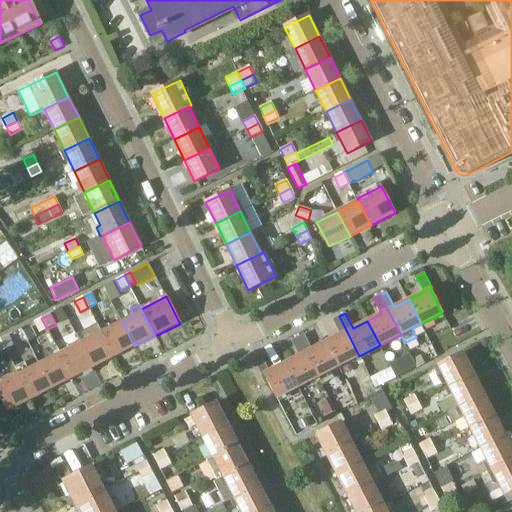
[(359,356),(339,316),(333,320),(340,334),(326,342),(339,367),(359,356)]
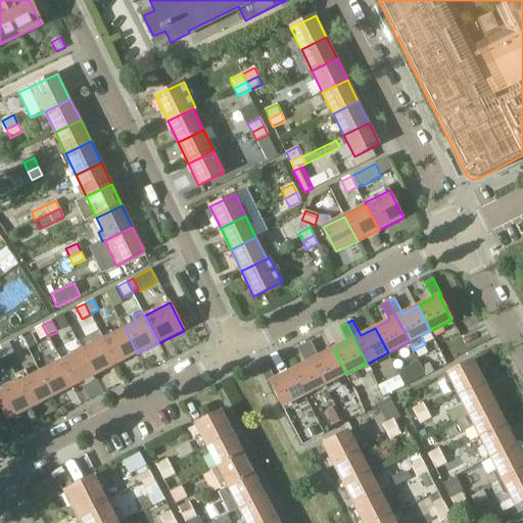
[(40,341),(48,336),(42,325),(34,329),(40,341)]
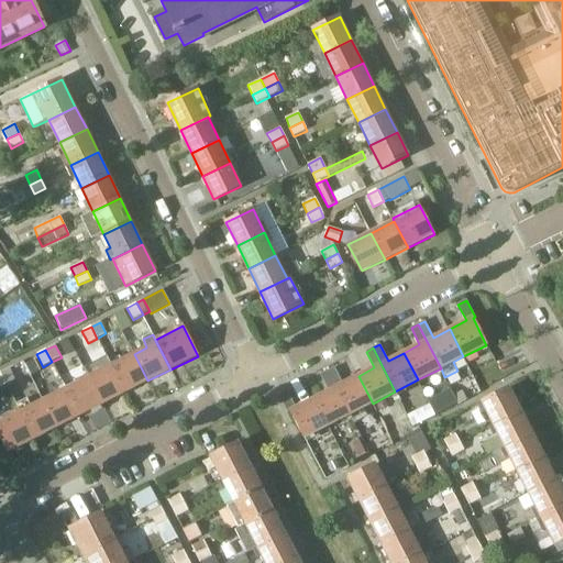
[(125,393),(147,381),(134,354),(111,365),(125,393)]
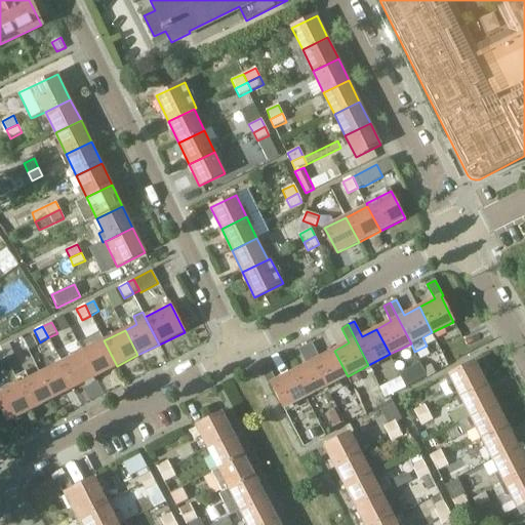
[(117,366),(104,340),(99,332),(79,344),(83,352),(95,376),(117,366)]
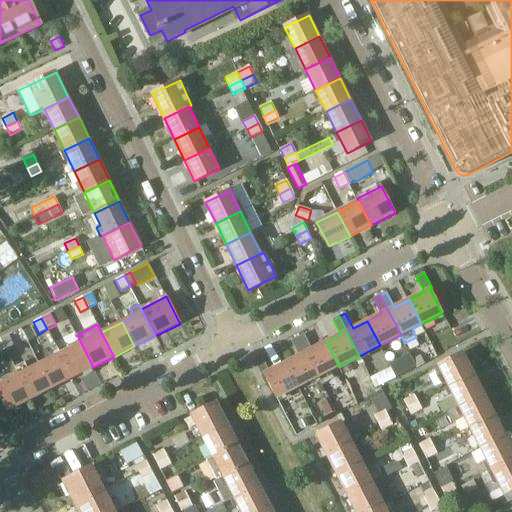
[(31,328),(22,332),(27,342),(36,338),(31,328)]
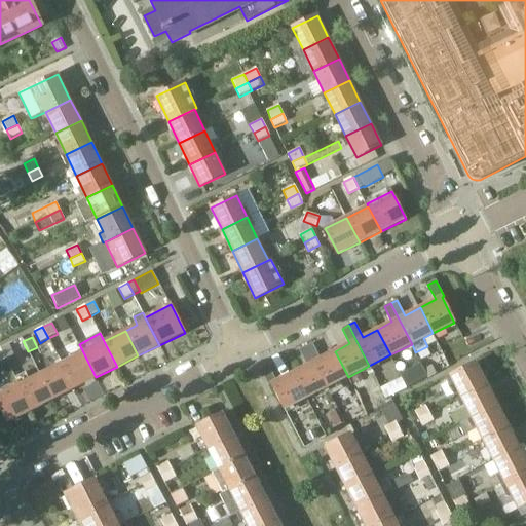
[(348,377),(335,351),(321,359),(312,343),(306,347),(327,387),(331,396),(343,389),(339,381),(348,377)]
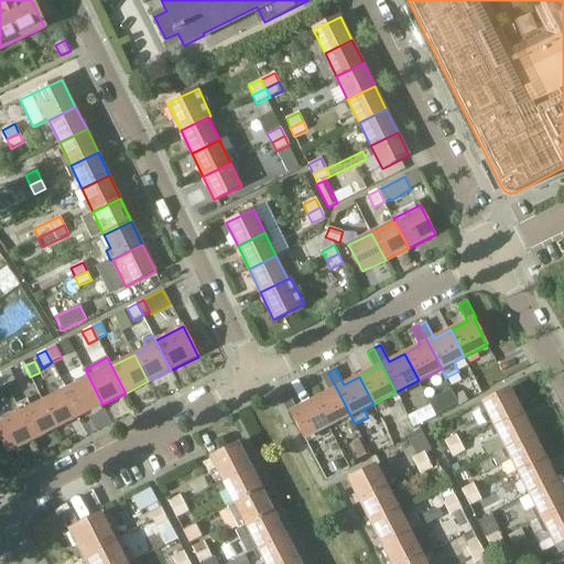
[(0,373),(7,386),(15,381),(10,369),(0,373)]
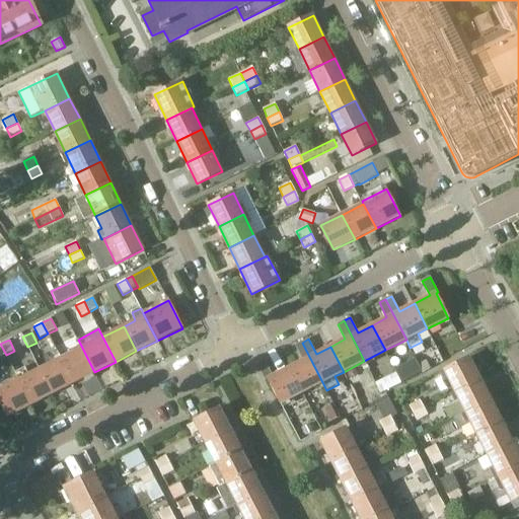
[(322,382),(302,343),(296,346),(303,360),(289,368),(301,393),(322,382)]
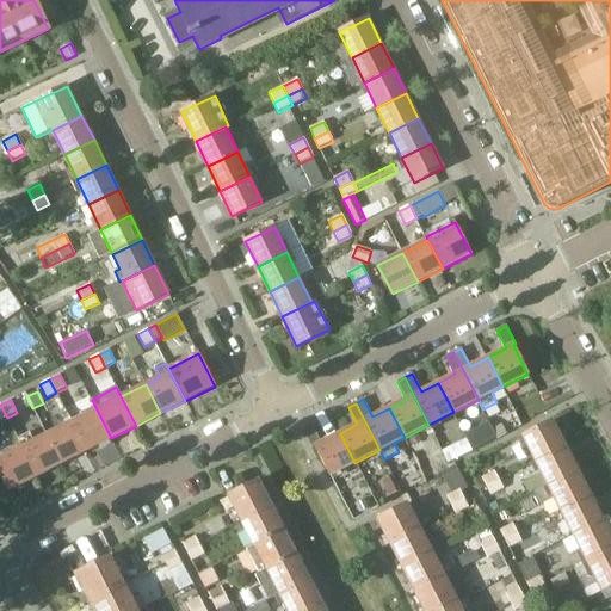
[(97,409),(72,421),(87,451),(111,438),(97,409)]
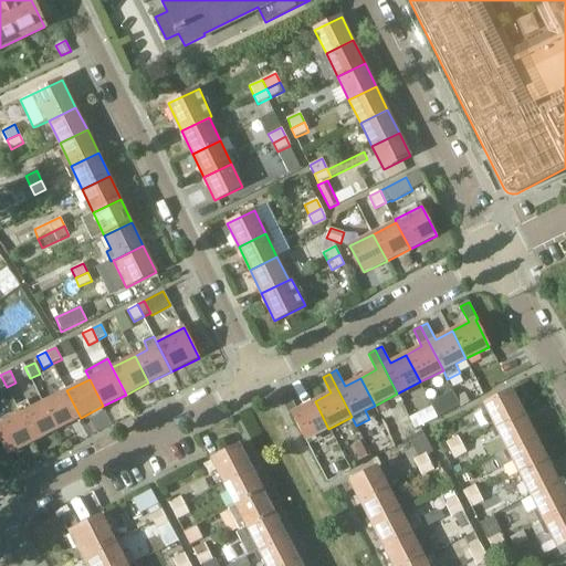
[(66,390),(44,401),(58,429),(81,418),(66,390)]
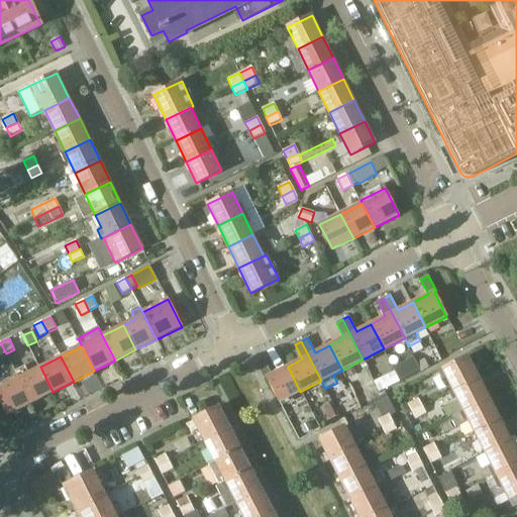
[(452,390),(478,377),(467,356),(441,370),(452,390)]
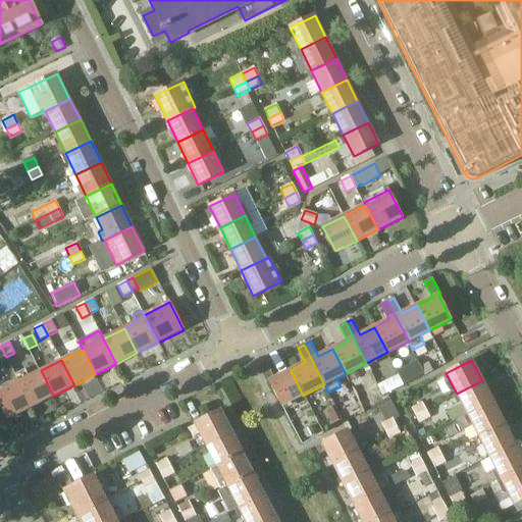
[(303,396),(291,370),(274,378),(267,363),(259,367),(267,382),(269,381),(282,407),(303,396)]
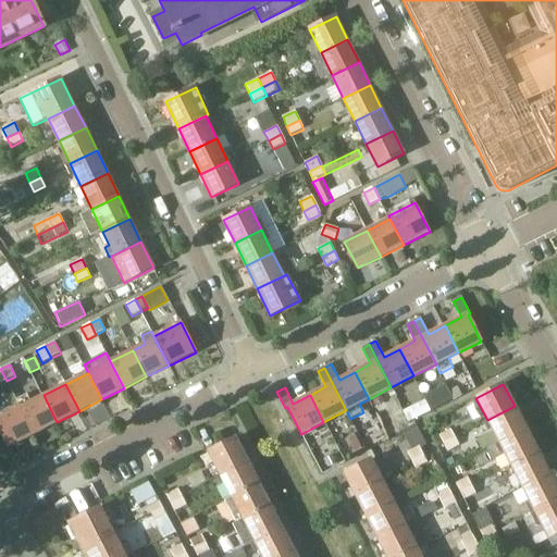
[(17,399),(20,404),(34,433),(57,422),(44,395),(31,401),(27,394),(17,399)]
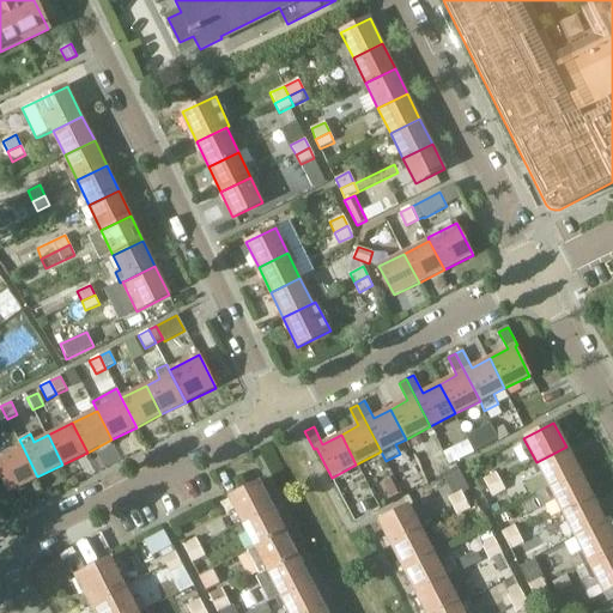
[(0,475),(8,492),(37,477),(22,444),(0,455),(0,475)]
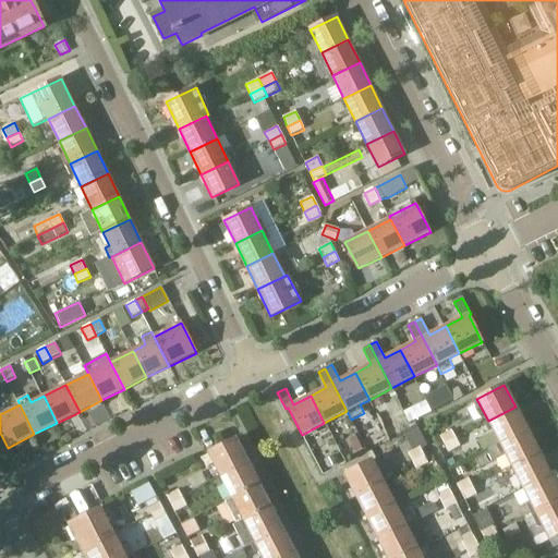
[(500,444),(526,429),(516,407),(488,421),(500,444)]
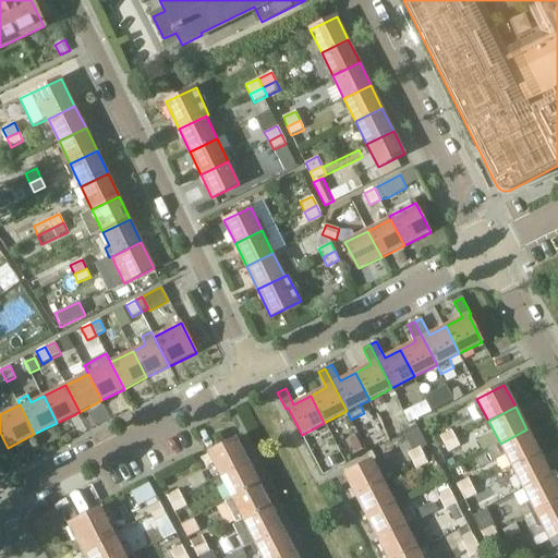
[(511,465),(538,451),(526,429),(500,444),(487,450),(493,462),(506,456),(511,465)]
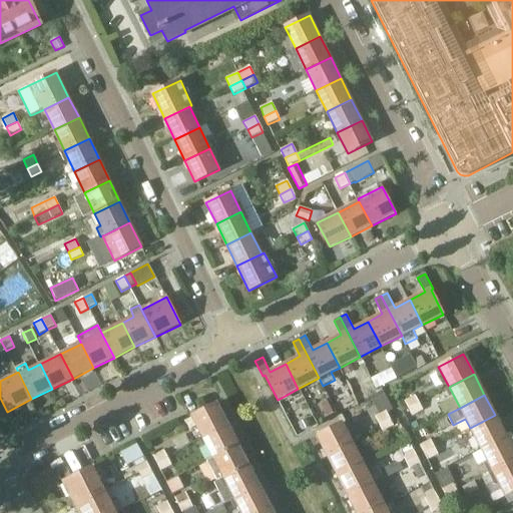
[(408,409),(418,404),(415,397),(405,402),(408,409)]
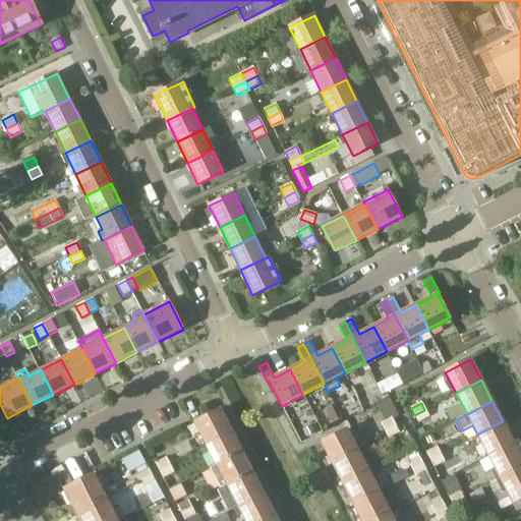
[(206,445),(231,431),(221,410),(195,423),(206,445)]
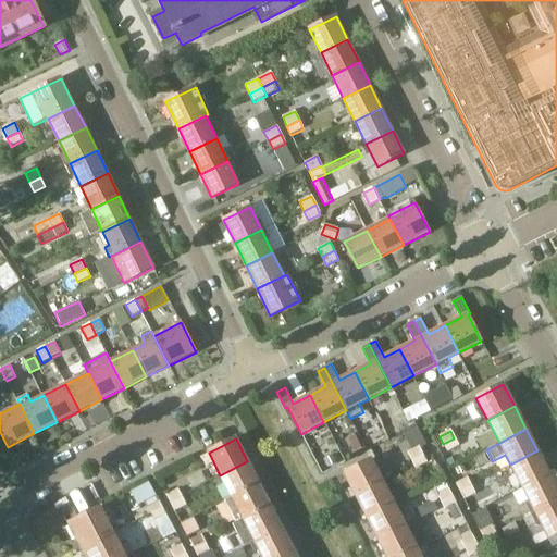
[(458,446),(454,438),(443,444),(446,452),(458,446)]
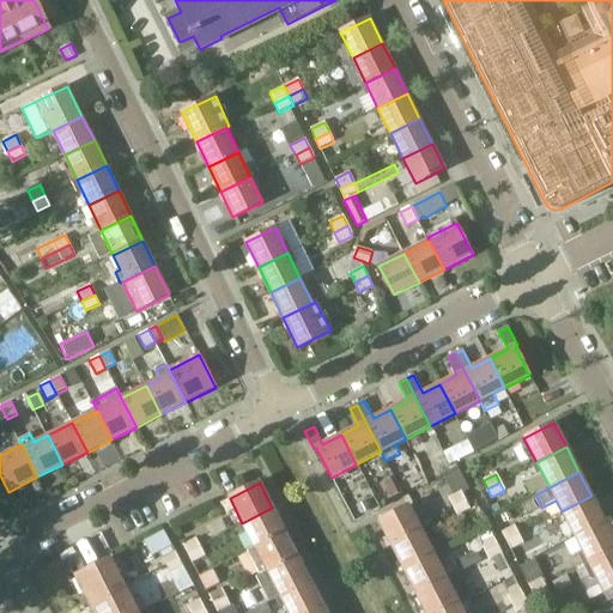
[(453,507),(465,501),(461,492),(448,498),(453,507)]
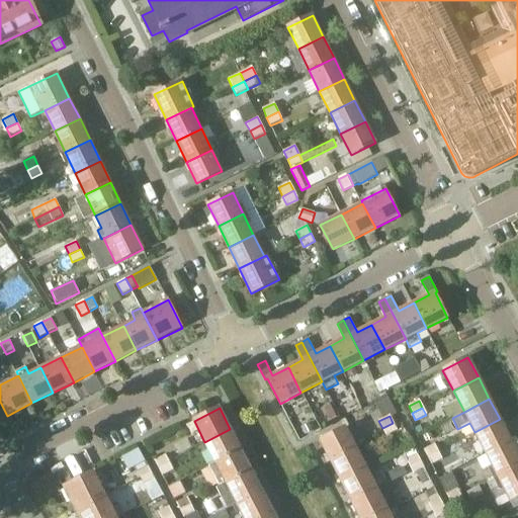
[(486,453),(511,440),(500,419),(475,432),(486,453)]
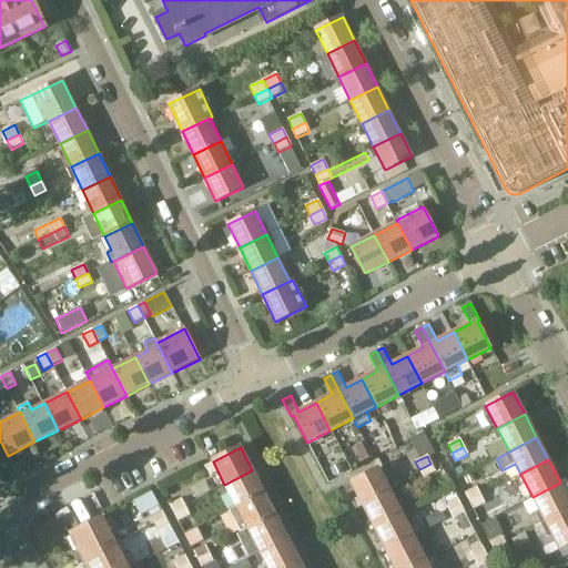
[(435,472),(430,464),(419,469),(423,477),(435,472)]
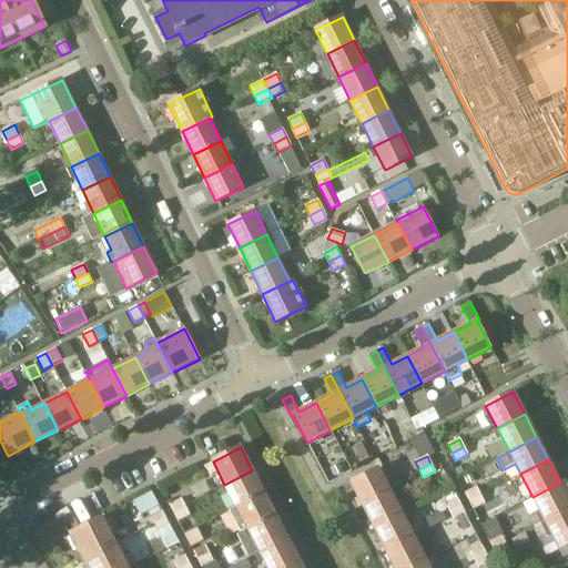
[(363,505),(391,492),(378,468),(351,483),(363,505)]
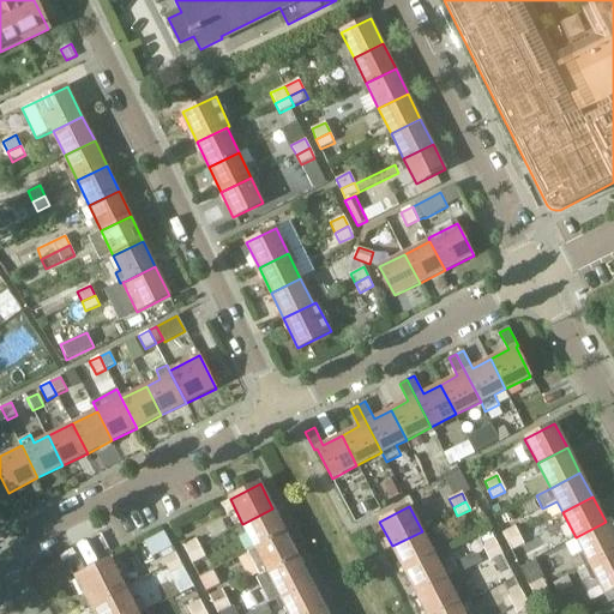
[(256,549),(286,534),(272,509),(242,524),(256,549)]
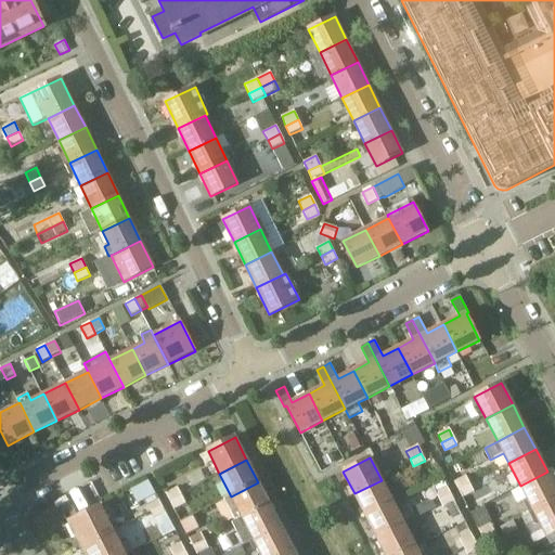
[(533,511),(554,499),(554,476),(551,469),(547,472),(520,486),(533,511)]
